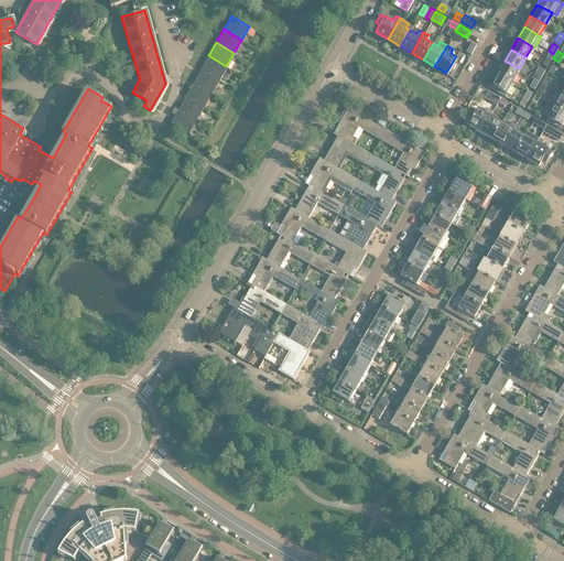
[(546,65),(551,57),(546,54),(542,62),(546,65)]
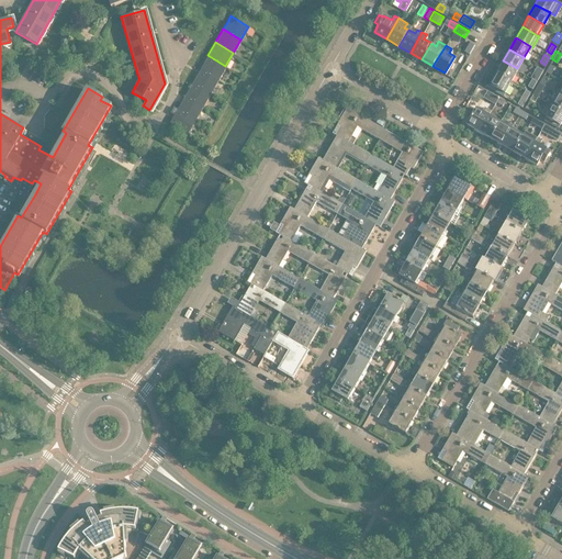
[(225,66),(208,55),(200,68),(217,79),(225,66)]
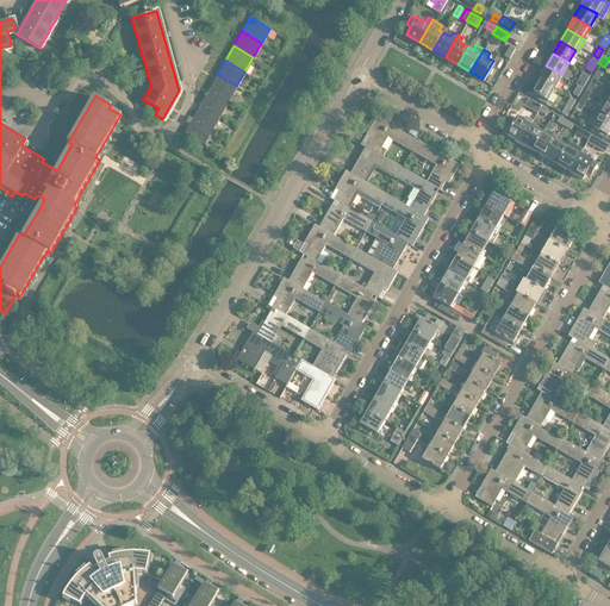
[(546,66),(539,77),(554,87),(561,74),(546,66)]
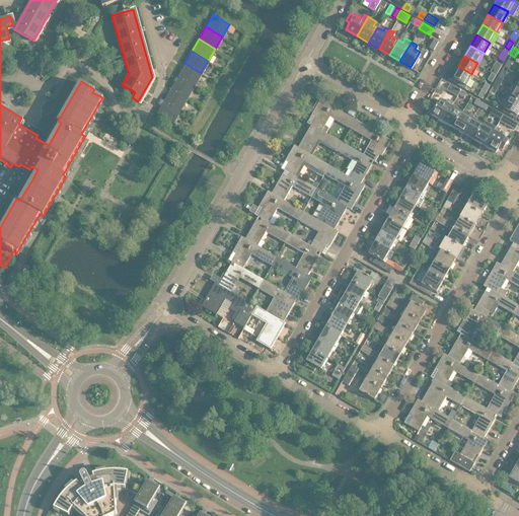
[(508,67),(512,60),(507,58),(503,64),(508,67)]
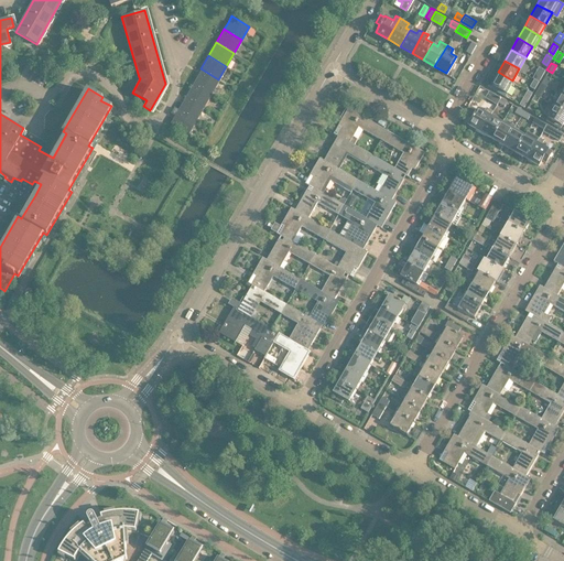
[(540,76),(545,68),(540,66),(535,74),(540,76)]
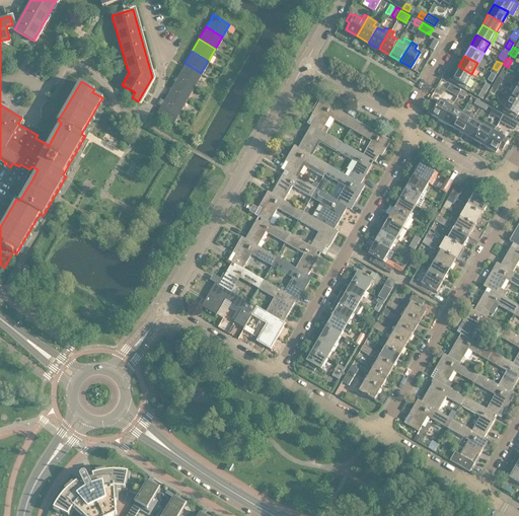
[(184,63),(177,75),(194,85),(201,73),(184,63)]
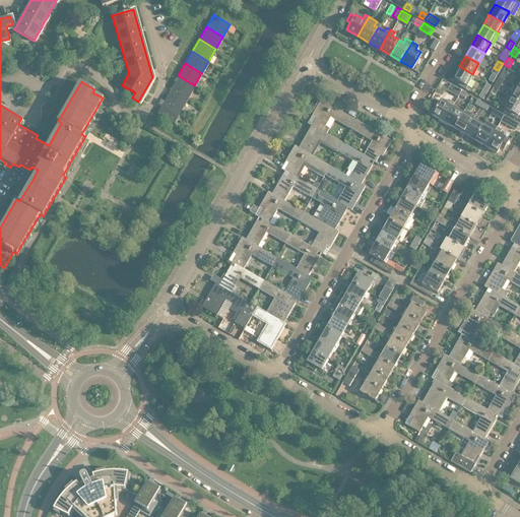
[(453,77),(466,84),(472,74),(459,66),(453,77)]
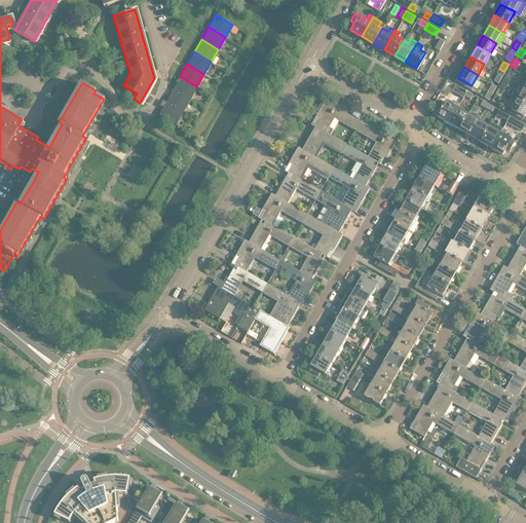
[(509,78),(513,71),(509,69),(504,76),(509,78)]
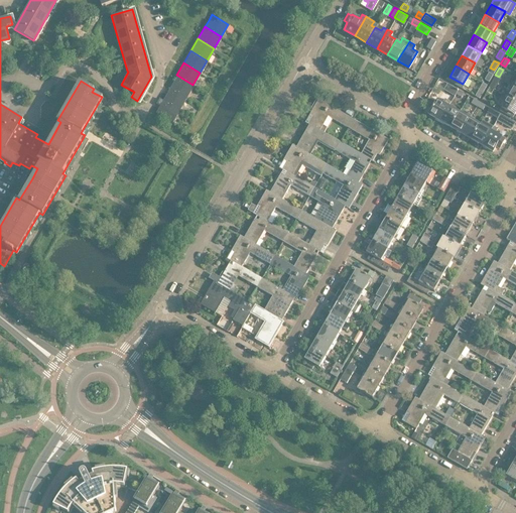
[(489,80),(493,73),(488,71),(484,78),(489,80)]
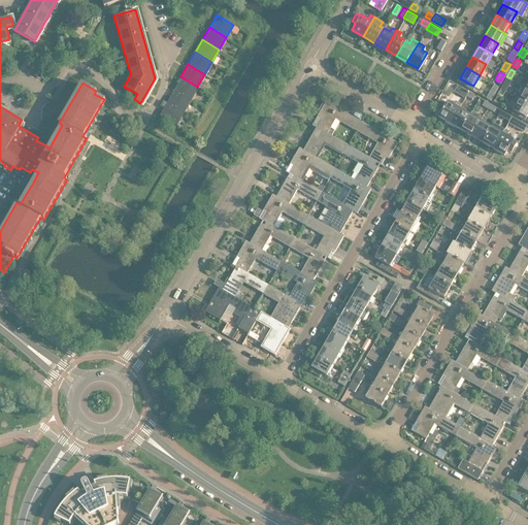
[(190,99),(197,87),(180,76),(173,89),(190,99)]
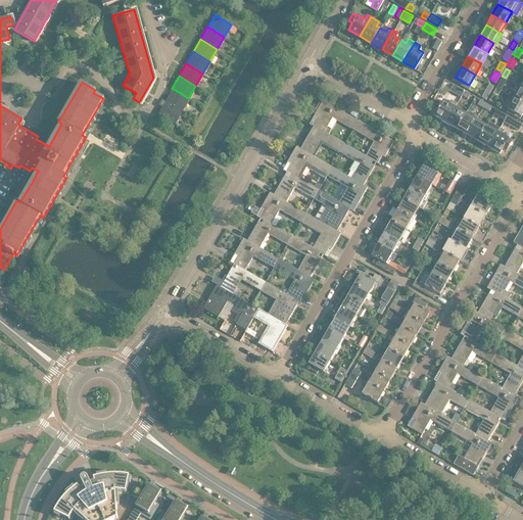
[(500,89),(504,82),(500,79),(495,86),(500,89)]
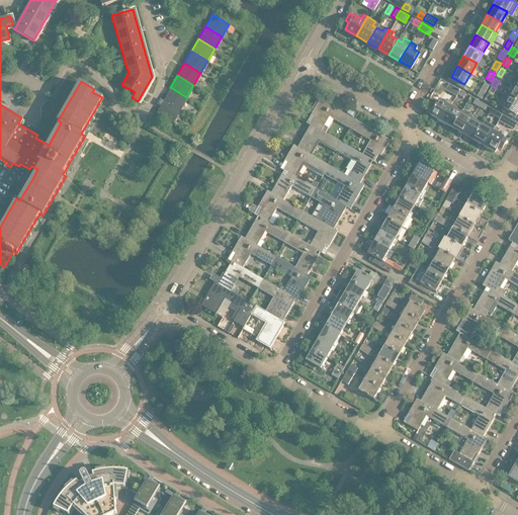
[(485,91),(489,83),(484,81),(480,88),(485,91)]
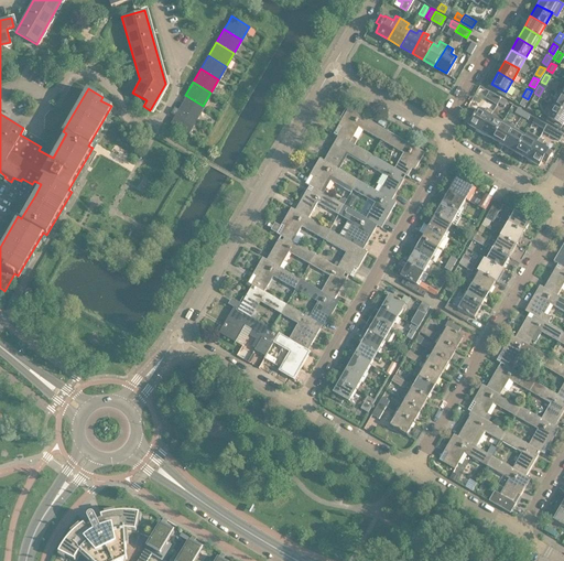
[(499,101),(501,96),(489,89),(485,96),(496,103),(498,100),(499,101)]
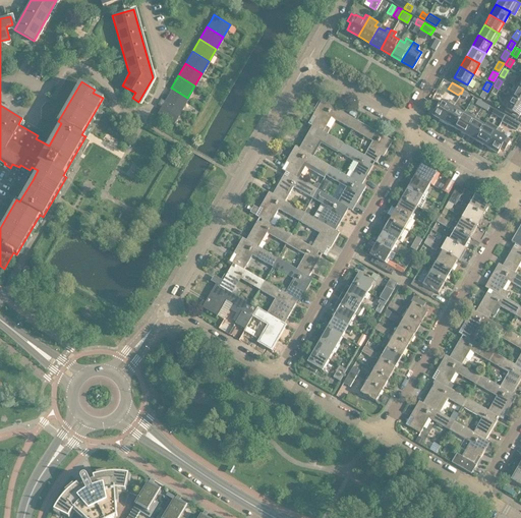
[(520,101),(520,87),(517,85),(511,96),(520,101)]
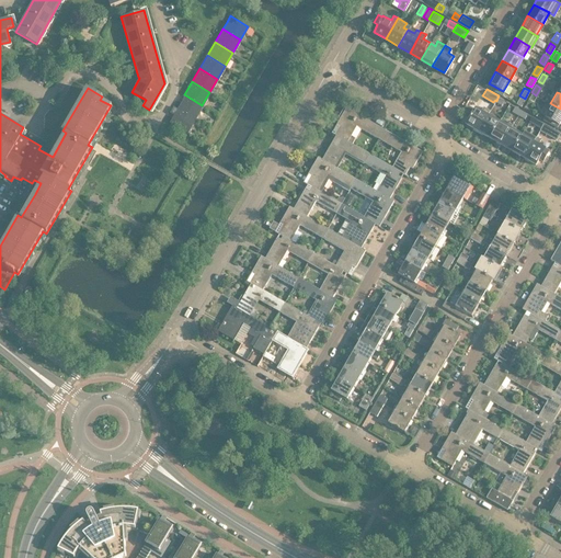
[(194,118),(202,105),(184,94),(176,107),(194,118)]
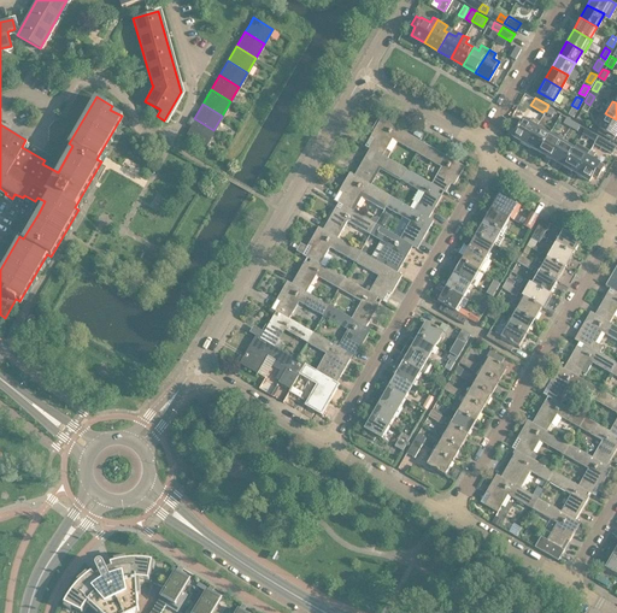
[(613,135),(616,129),(616,119),(605,113),(598,125),(613,135)]
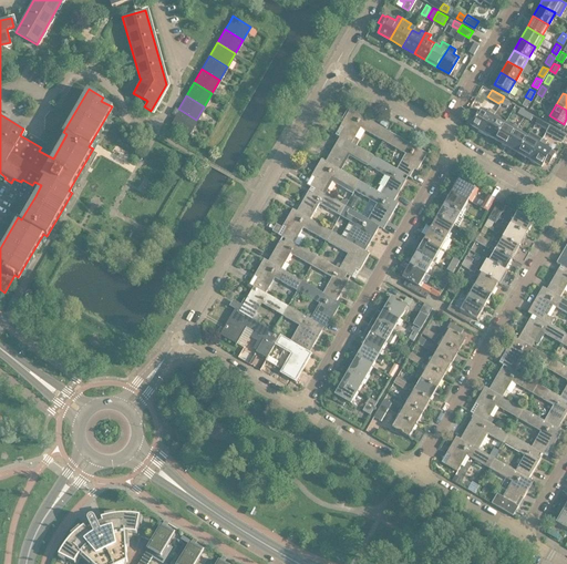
[(524,115),(527,110),(519,105),(517,111),(524,115)]
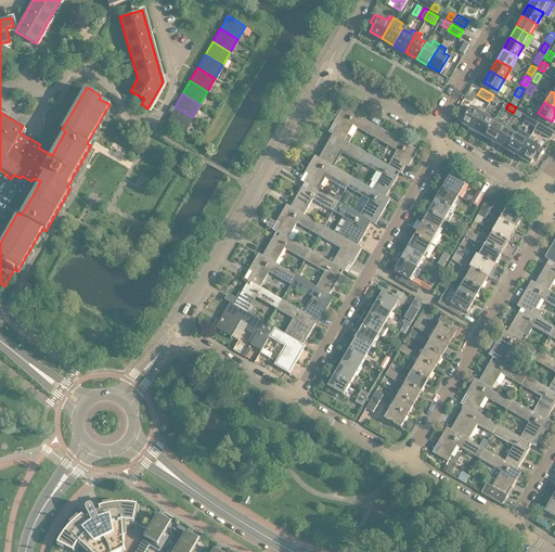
[(192,117),(175,106),(171,104),(167,111),(171,113),(167,119),(184,130),(192,117)]
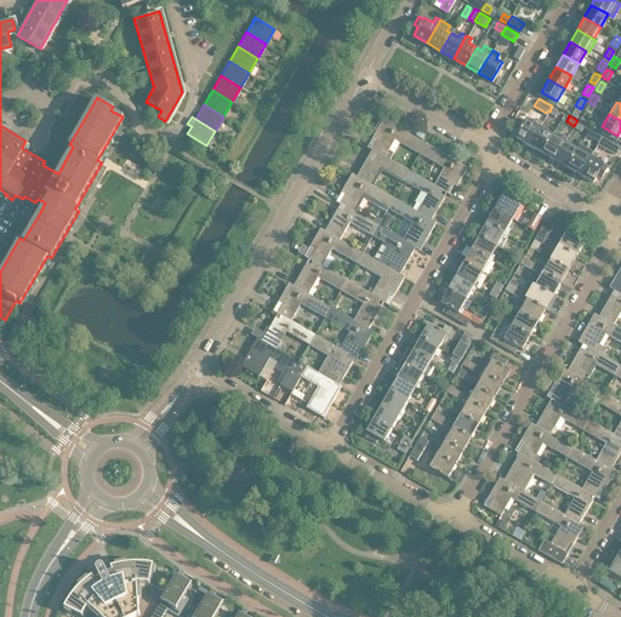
[(389,120),(383,116),(366,146),(371,148),(388,158),(392,152),(387,148),(393,137),(417,152),(425,141),(398,126),(400,123),(391,118),(389,120)]
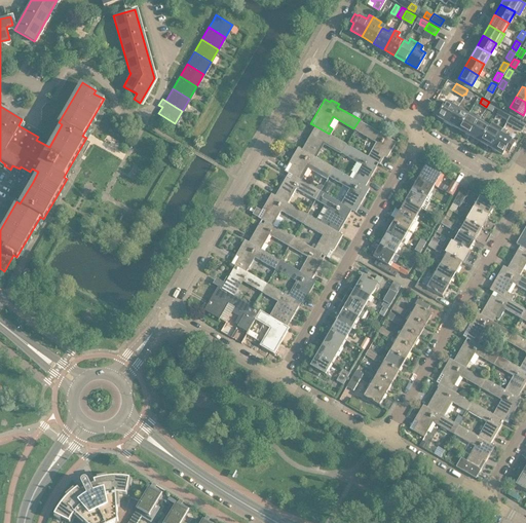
[(438,115),(449,122),(458,107),(456,106),(459,102),(453,99),(450,102),(447,100),(438,115)]
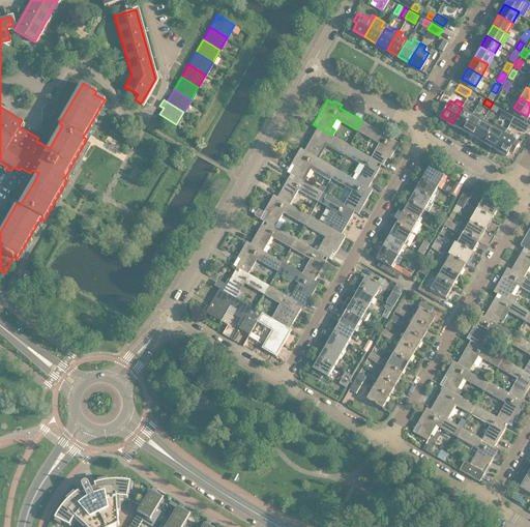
[(472,114),(462,108),(452,123),(463,129),(472,114)]
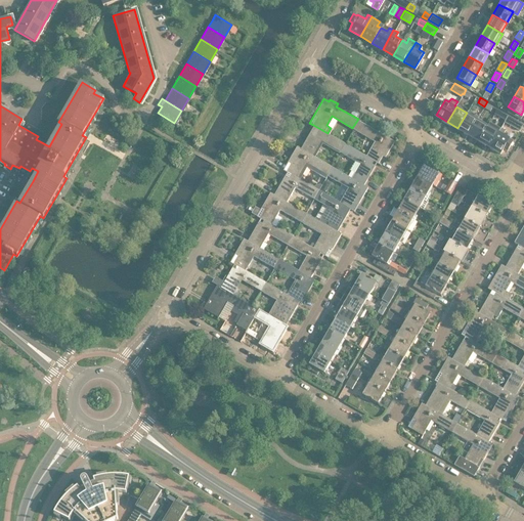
[(504,120),(505,121),(508,114),(501,110),(499,115),(505,118),(504,120)]
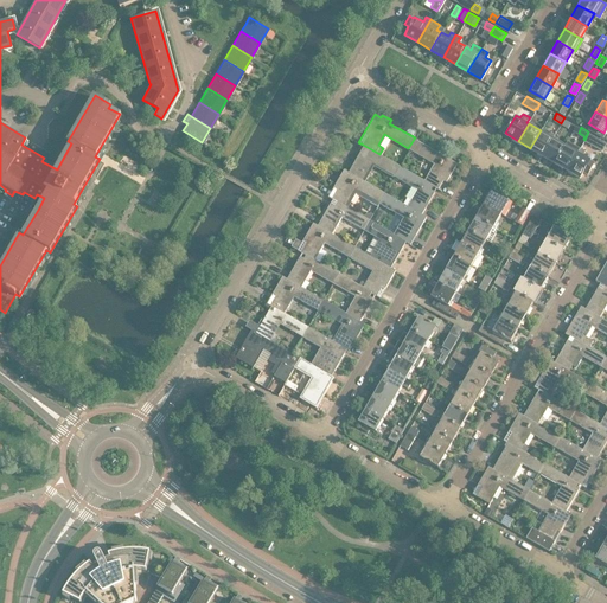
[(530,148),(542,155),(553,138),(541,130),(530,148)]
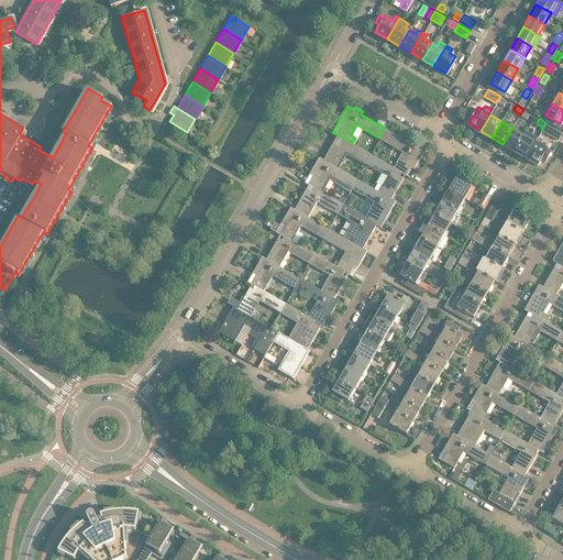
[(561,131),(545,122),(542,130),(556,139),(561,131)]
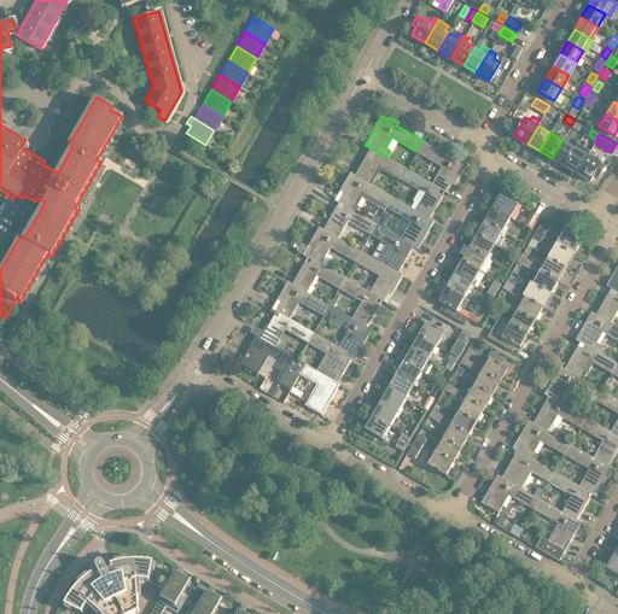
[(423,140),(415,151),(441,165),(431,182),(443,189),(448,193),(465,164),(423,140)]
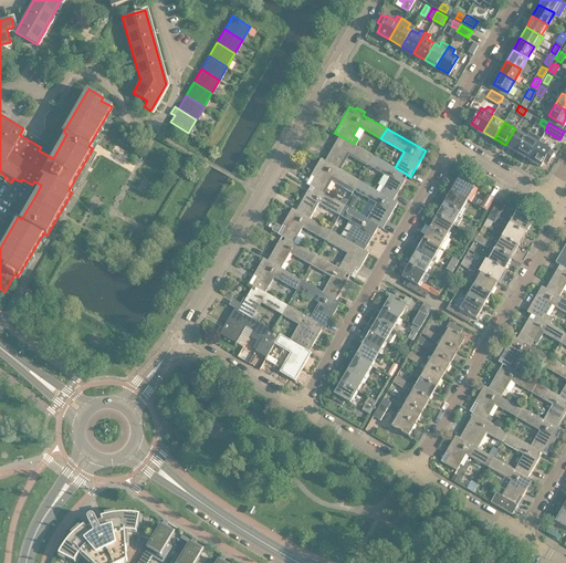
[(505,145),(517,152),(526,135),(515,128),(505,145)]
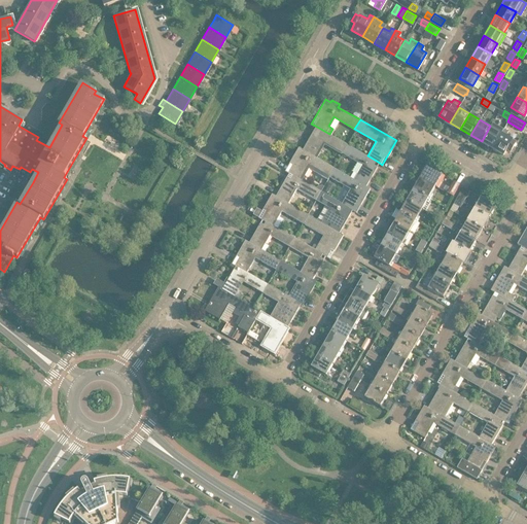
[(482,141),(492,147),(503,128),(493,121),(490,126),(482,141)]
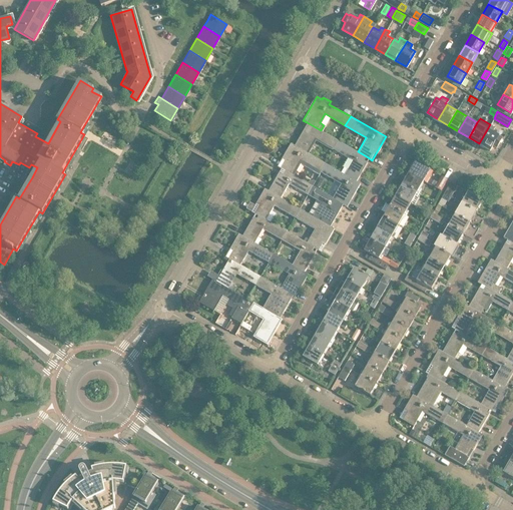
[(338,139),(321,130),(307,122),(294,144),(306,151),(314,137),(333,148),(338,139)]
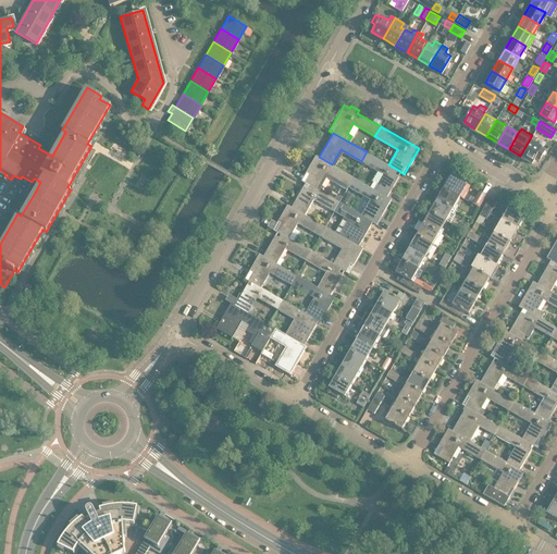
[(531,162),(534,157),(539,159),(545,148),(534,142),(536,137),(532,135),(520,156),(531,162)]
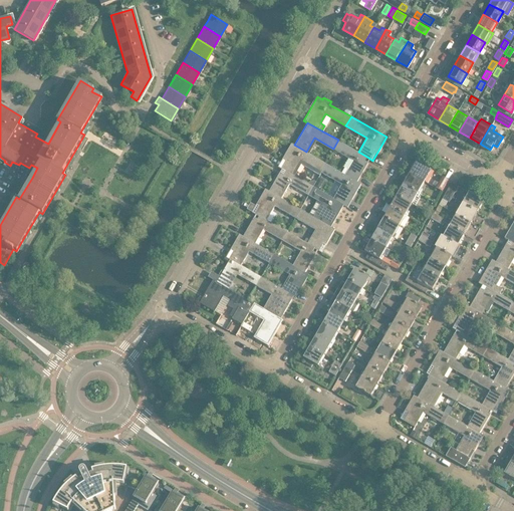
[(368,158),(358,152),(338,140),(333,149),(351,160),(343,174),(356,181),(368,158)]
